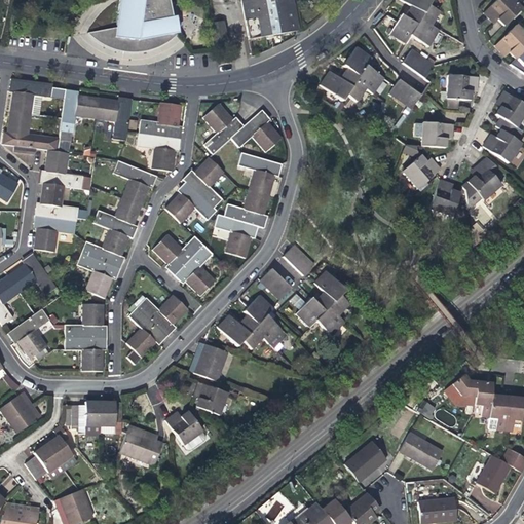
[(122,0),(118,24),(90,29),(98,36),(105,41),(111,44),(116,47),(121,48),(122,44),(132,46),(131,50),(136,50),(144,50),(149,49),(154,48),(161,45),(167,42),(177,36),(181,32),(178,15),(175,15),(171,0),(122,0)]
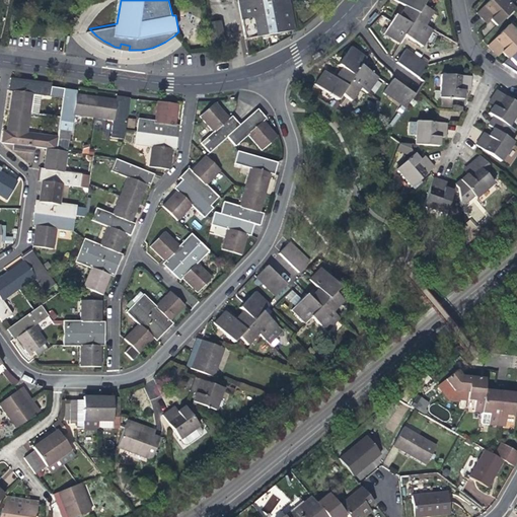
[(240,0),(248,34),(293,26),(287,0),(240,0)]
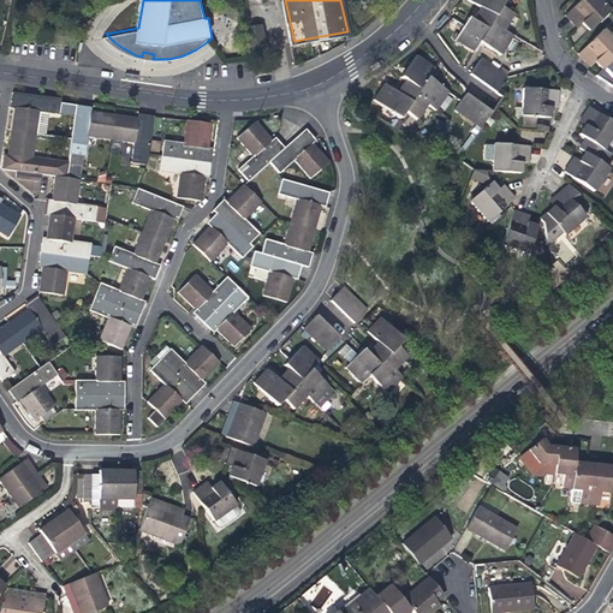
[(355,30),(347,0),(340,0),(347,31),(355,30)]
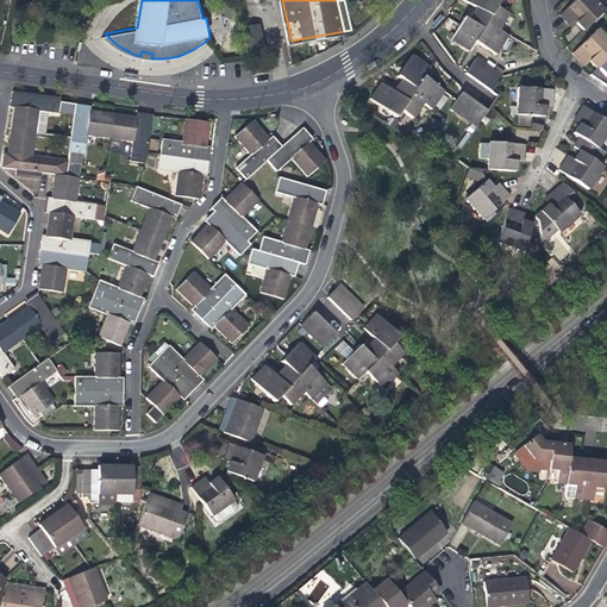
[(452,38),(471,49),(476,39),(485,44),(498,51),(508,32),(500,27),(508,12),(496,5),(499,0),(468,0),(477,6),(474,12),(470,19),(465,16),(460,26),(452,38)]
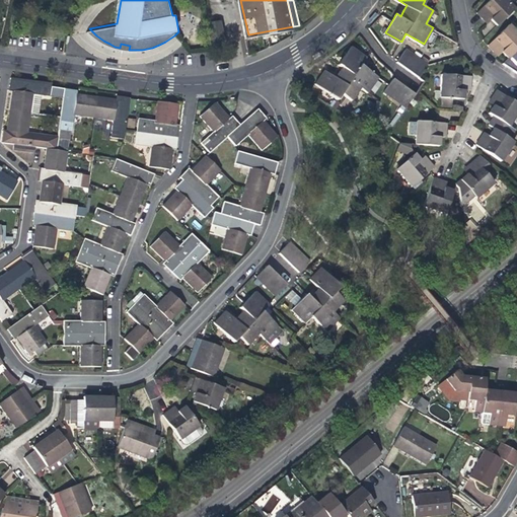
[(490,0),(477,12),(484,18),(488,14),(492,18),(499,25),(516,8),(507,0),(490,0)]
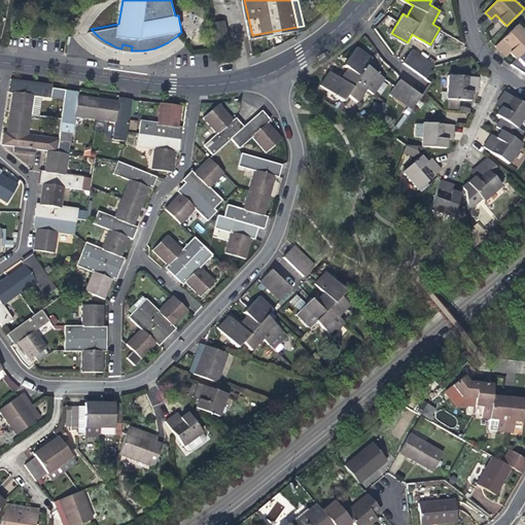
[(382,7),(374,15),(377,19),(385,10),(382,7)]
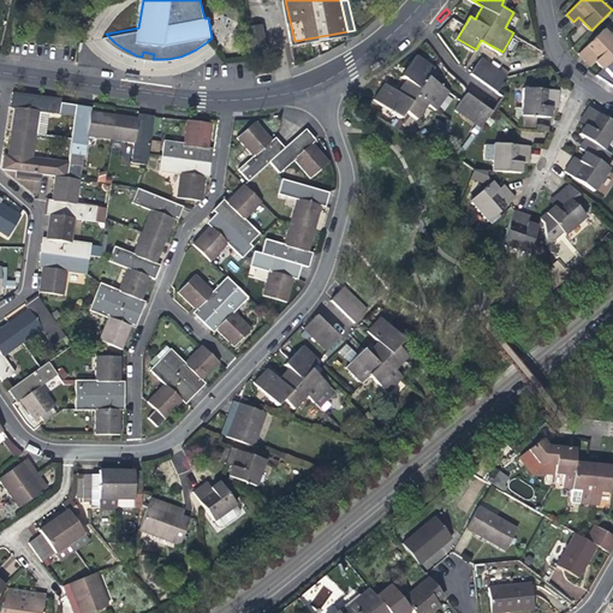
[(578,27),(583,22),(578,17),(573,22),(576,24),(578,27)]
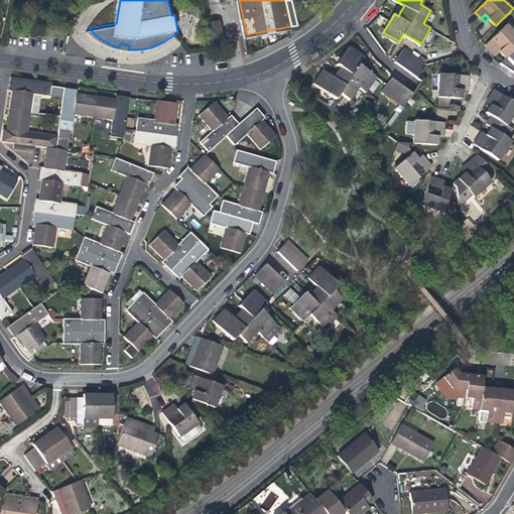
[(209,26),(224,23),(222,16),(208,19),(209,26)]
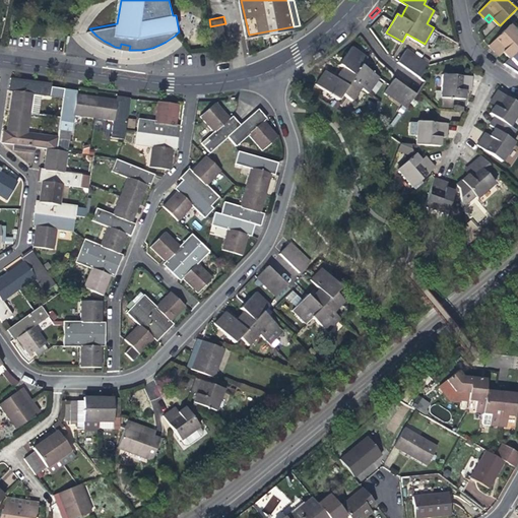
[(227,31),(225,23),(210,26),(212,34),(227,31)]
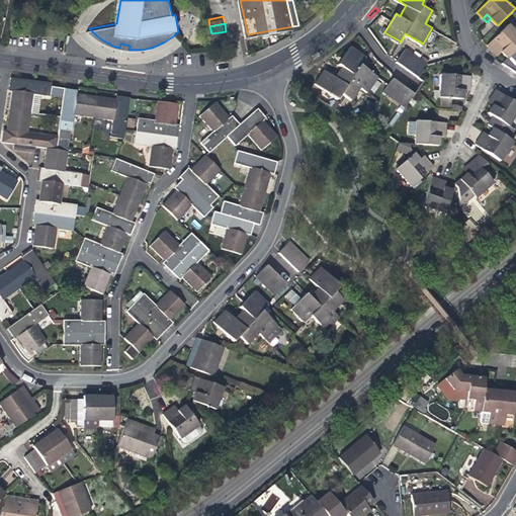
[(489,45),(495,50),(499,46),(503,50),(510,57),(515,51),(515,28),(511,23),(489,45)]
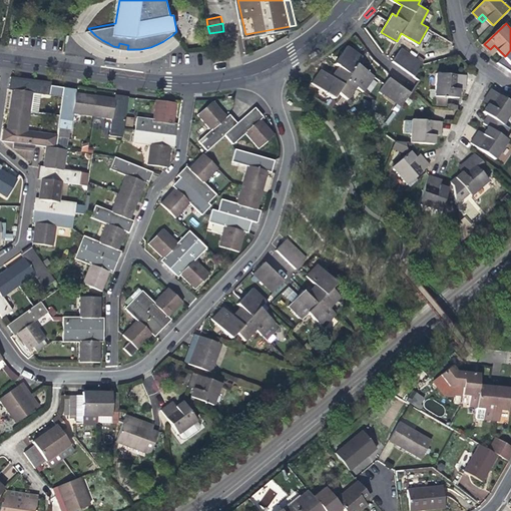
[(225,39),(223,31),(209,33),(210,41),(225,39)]
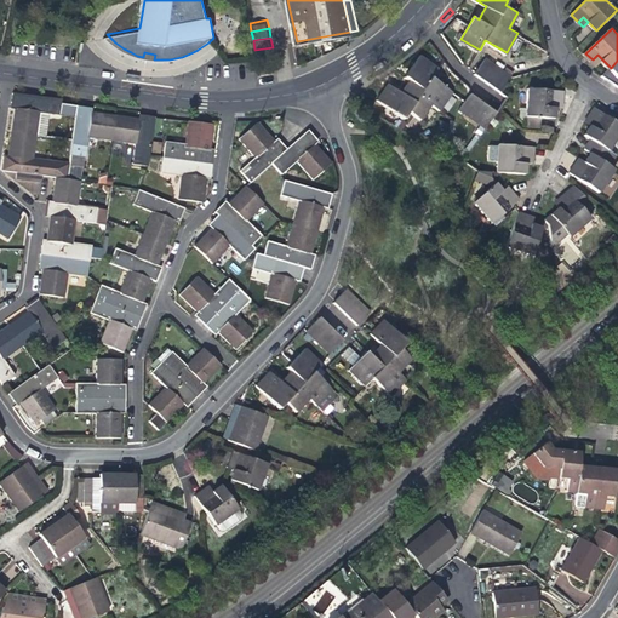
[(378,99),(405,118),(410,110),(421,119),(431,103),(441,109),(453,91),(442,83),(434,76),(439,68),(421,55),(417,61),(406,76),(411,80),(407,86),(402,92),(390,84),(383,93),(378,99)]
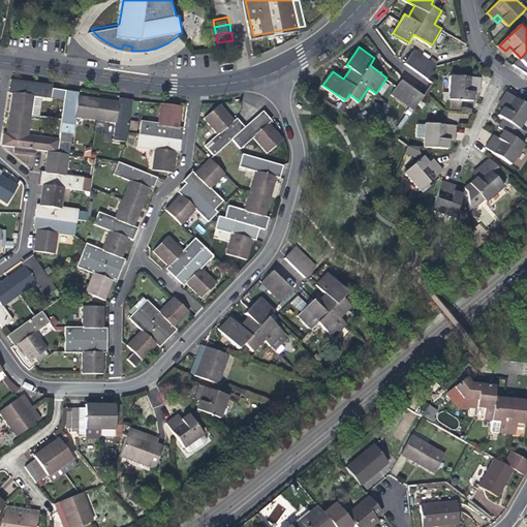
[(509,56),(514,51),(509,47),(505,51),(507,54),(509,56)]
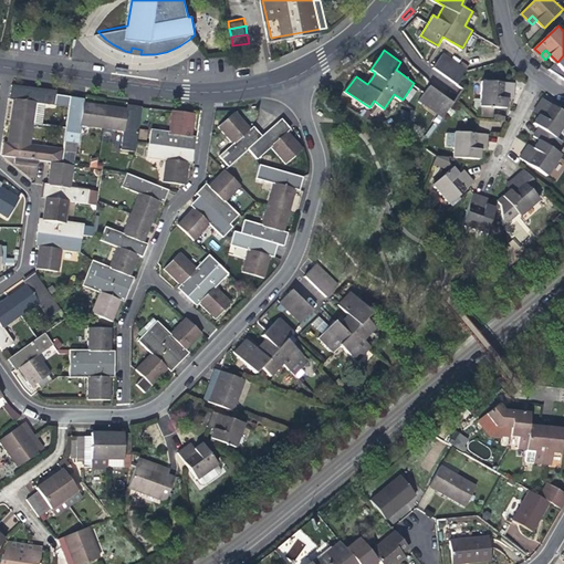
[(432,68),(449,79),(457,62),(455,61),(442,53),(432,68)]
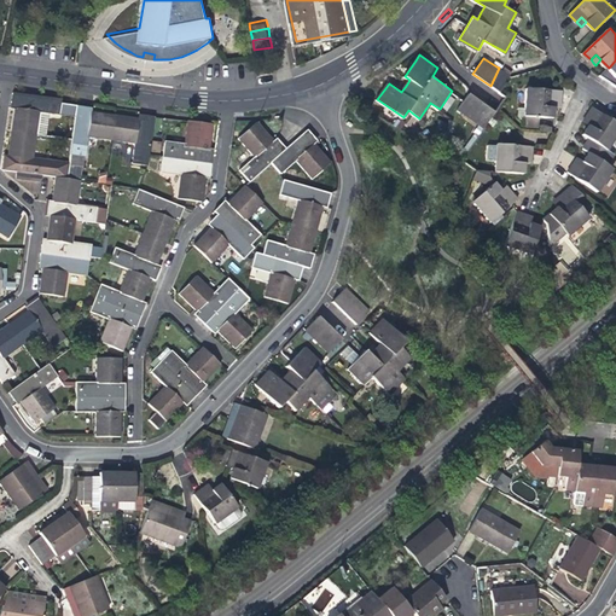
[(510,76),(499,68),(490,86),(492,87),(500,92),(510,76)]
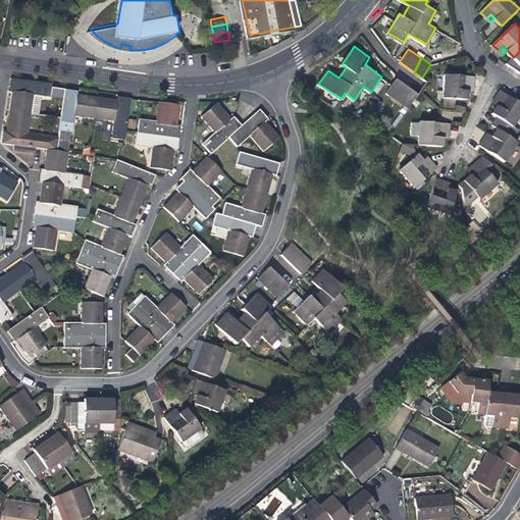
[(466,92),(466,90),(467,83),(473,84),(474,74),(444,71),(439,95),(442,95),(454,97),(465,99),(466,92)]
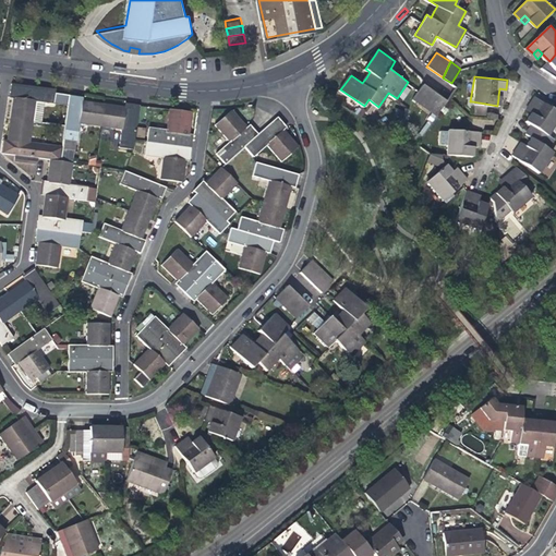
[(11,88),(16,88),(14,95),(13,97),(12,107),(10,118),(8,133),(7,140),(7,144),(2,143),(1,152),(8,153),(49,158),(60,160),(61,147),(29,143),(33,121),(35,98),(53,100),(56,87),(36,85),(20,83),(20,81),(12,80),(11,88)]
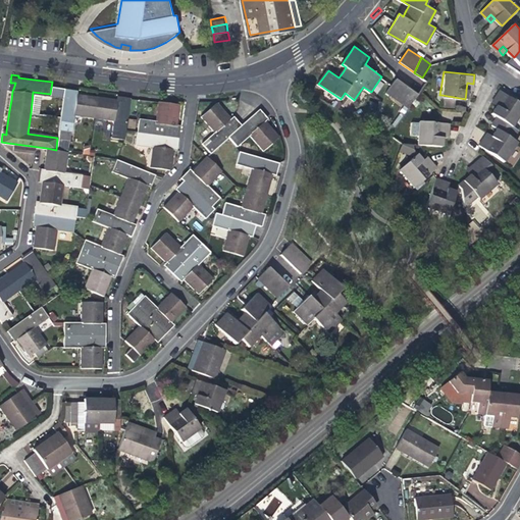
[(386,92),(399,101),(407,86),(402,83),(397,79),(386,92)]
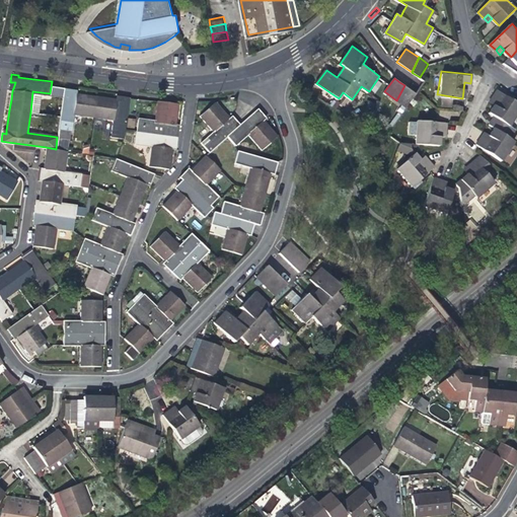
[(416,94),(404,85),(396,100),(400,103),(407,107),(416,94)]
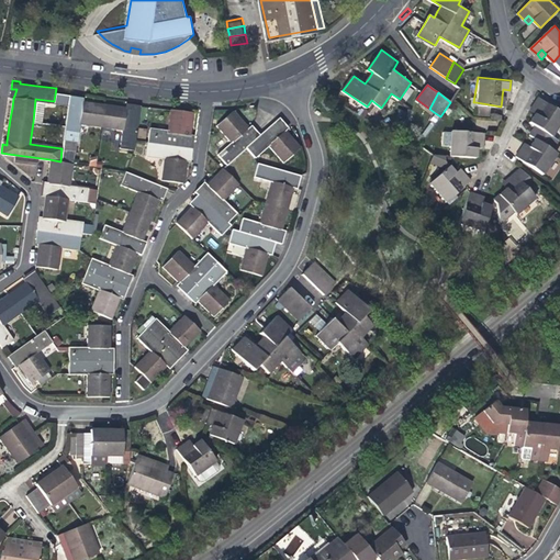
[(79,121),(101,125),(104,103),(90,101),(82,100),(78,99),(79,94),(70,93),(64,138),(77,141),(79,121)]
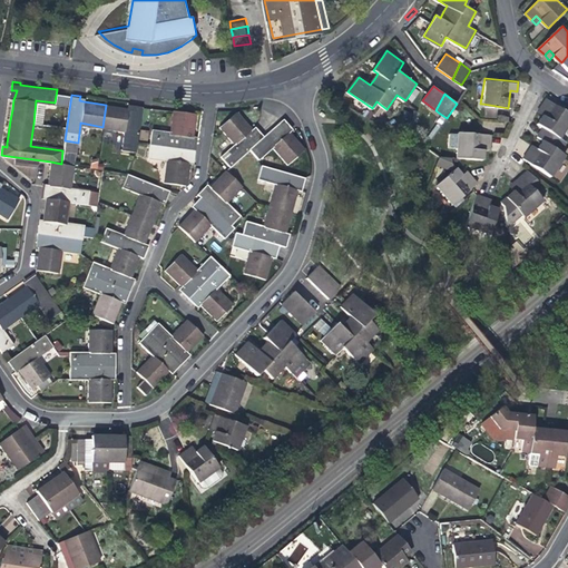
[(567,110),(547,97),(542,104),(548,107),(545,114),(538,124),(549,131),(544,138),(560,149),(566,142),(560,138),(567,126),(567,110)]
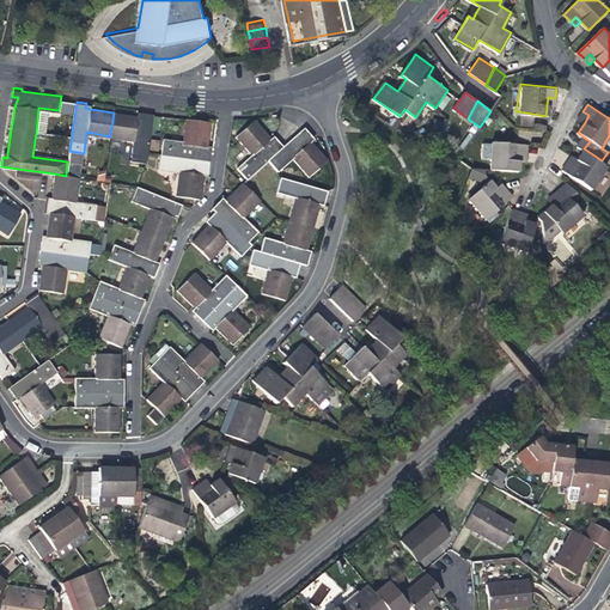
[(152,113),(142,111),(142,116),(136,115),(126,114),(114,113),(110,136),(133,140),(130,159),(145,162),(152,113)]
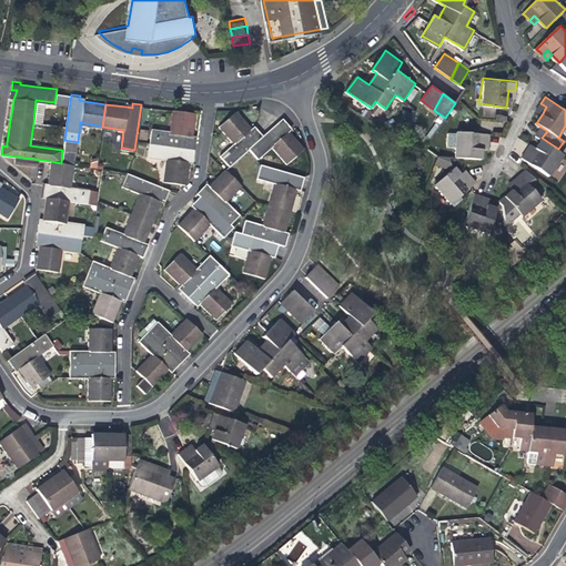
[(494,105),(481,103),(479,113),(493,114),(494,105)]
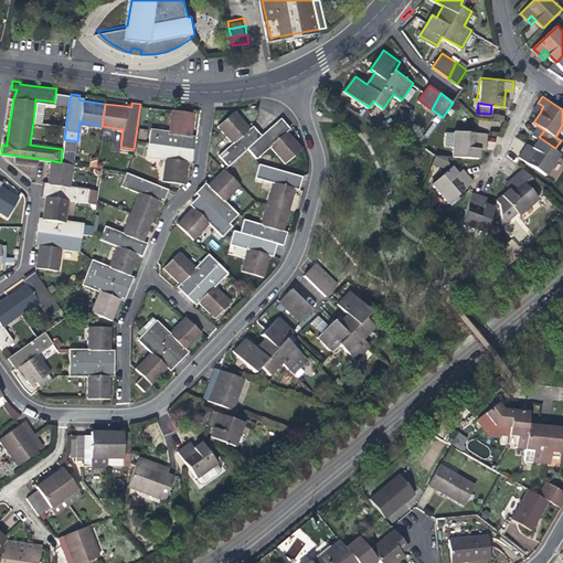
[(534,109),(540,113),(543,106),(538,103),(537,105),(534,109)]
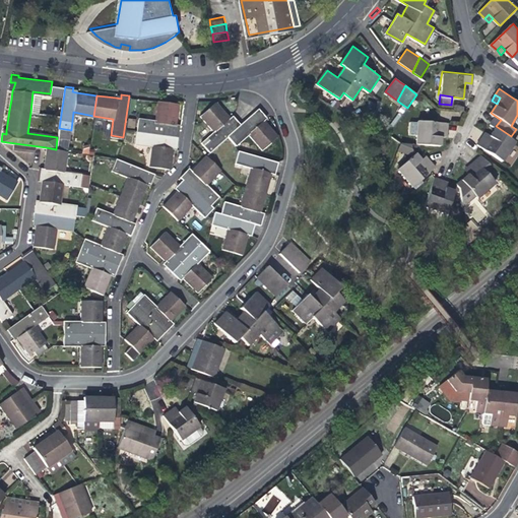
[(138,118),(137,130),(179,136),(180,128),(176,128),(176,123),(179,103),(158,100),(156,120),(138,118)]
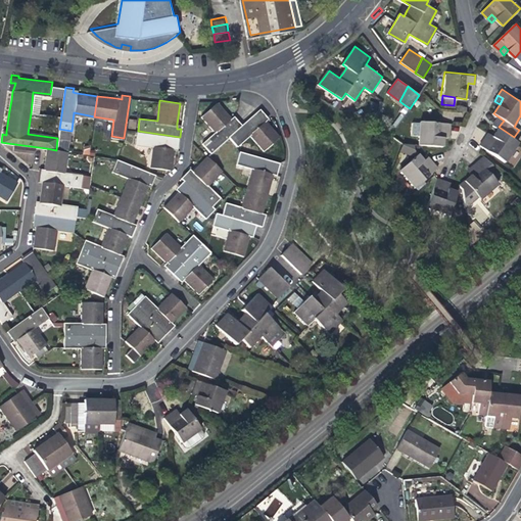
[(279,138),(267,123),(264,119),(266,116),(261,109),(242,126),(237,120),(234,122),(231,119),(218,102),(202,115),(215,131),(201,143),(209,152),(228,137),(237,148),(250,136),(263,151),(279,138)]
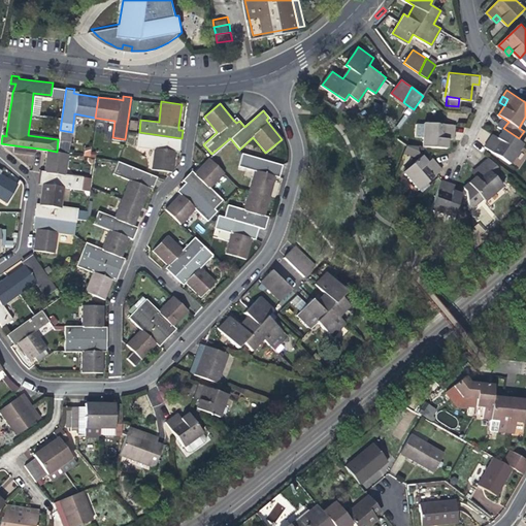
[(446,149),(447,138),(448,130),(453,131),(454,124),(423,121),(420,146),(446,149)]
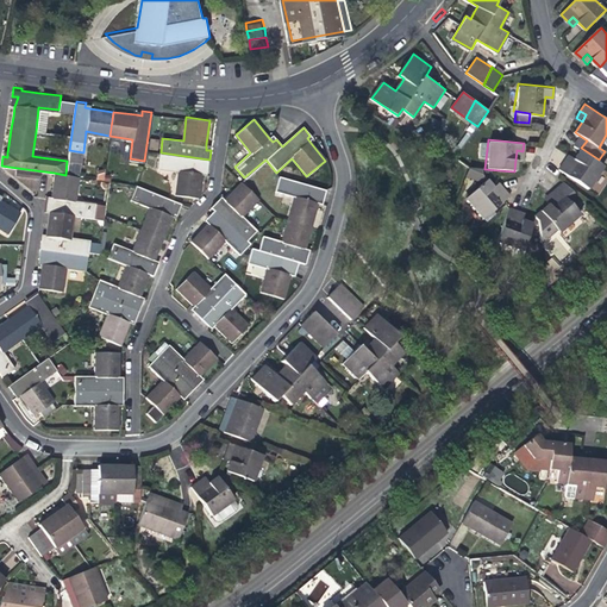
[(581,149),(575,158),(570,164),(564,161),(559,168),(587,188),(604,164),(581,149)]
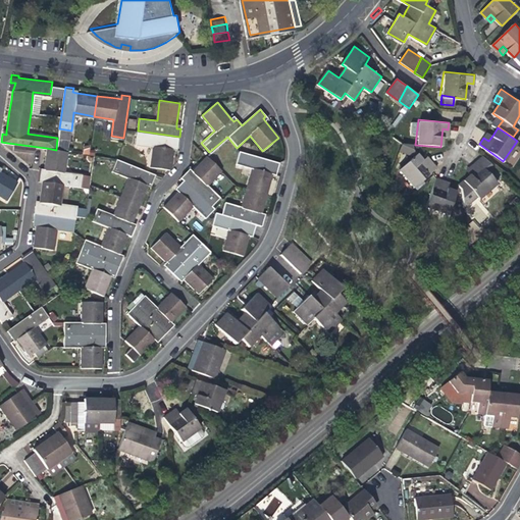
[(170,168),(173,148),(174,144),(178,144),(179,137),(138,131),(136,144),(153,146),(150,166),(170,168)]
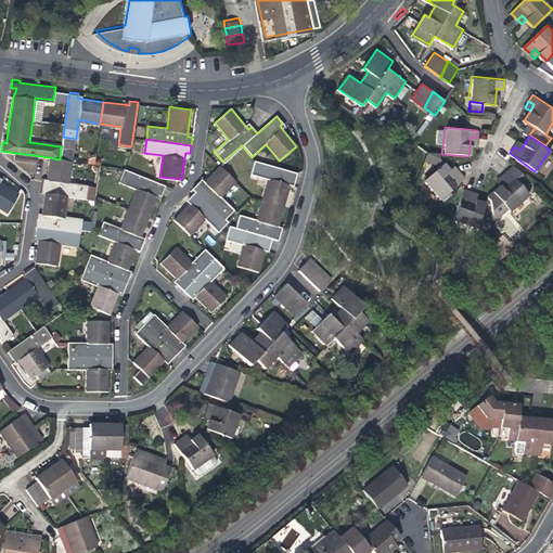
[(518,140),(514,146),(519,150),(524,144),(521,142),(518,140)]
